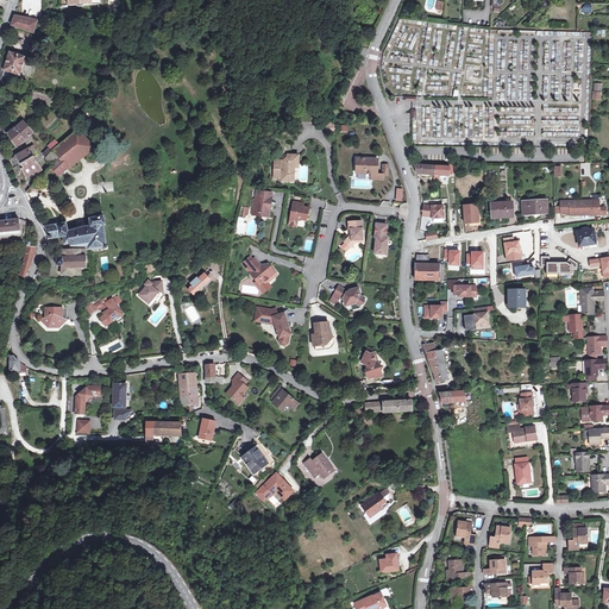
[(69,0),(70,4),(99,2),(100,12),(111,12),(111,2),(115,2),(115,0),(69,0)]
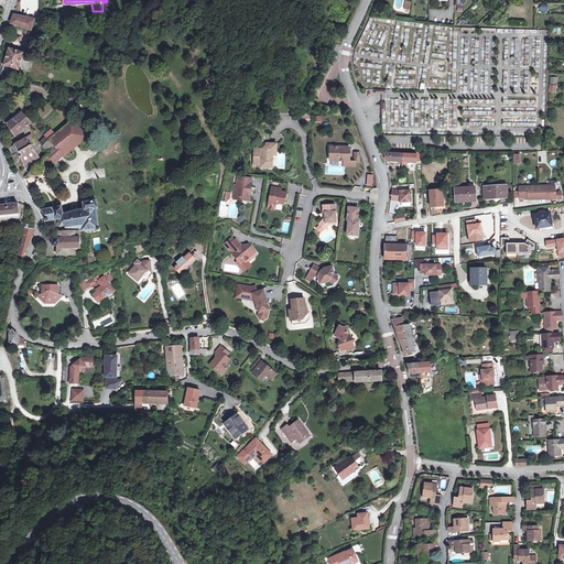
[(34,19),(21,15),(14,14),(11,23),(18,25),(32,31),(34,19)]
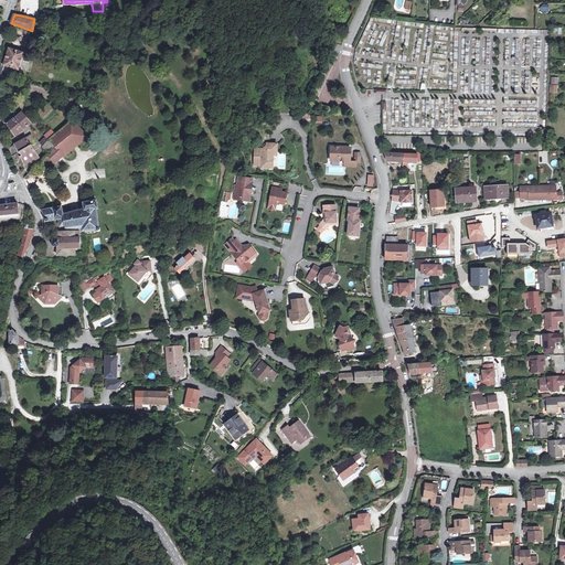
[(3,65),(19,71),(24,53),(10,48),(3,65)]
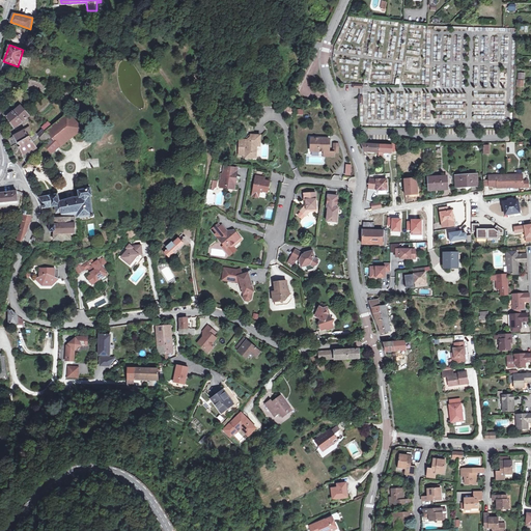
[(20,123),(30,116),(21,106),(7,116),(15,128),(20,123)]
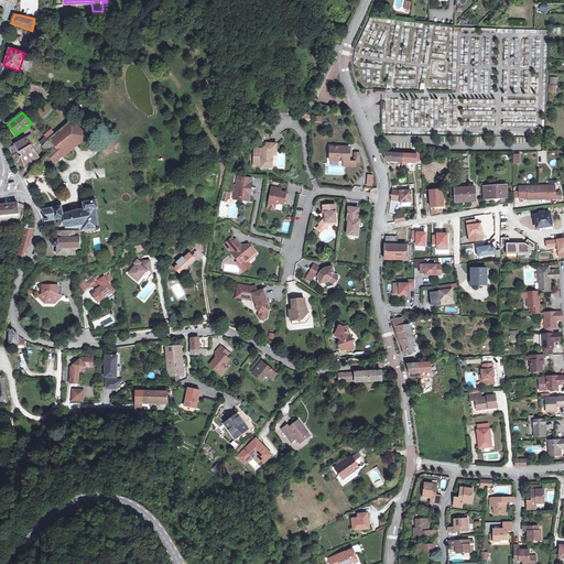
[(50,139),(55,145),(64,154),(88,136),(73,119),(49,138),(50,139)]
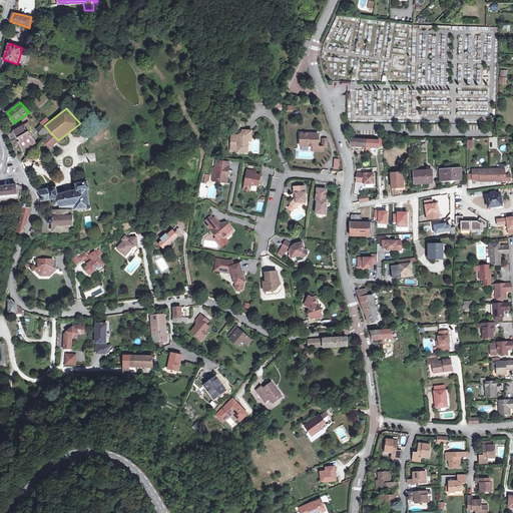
[(23,125),(14,130),(17,137),(22,134),(28,130),(24,125),(23,125)]
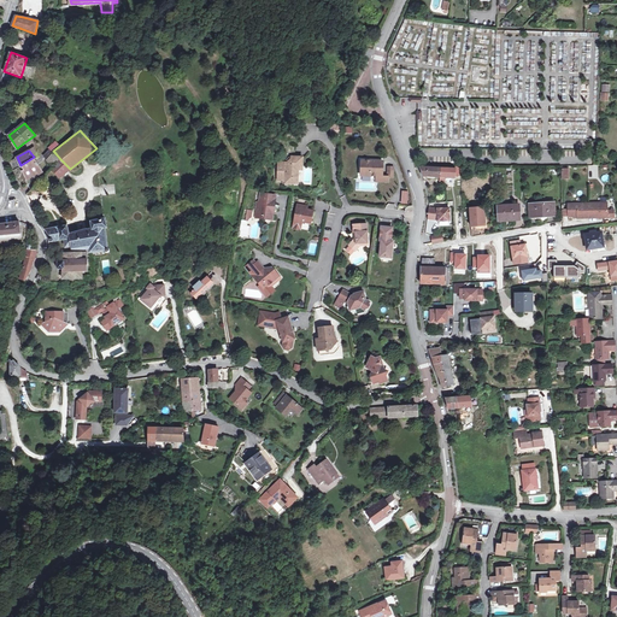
[(40,166),(41,166),(39,163),(36,159),(40,157),(37,151),(36,152),(37,154),(34,157),(27,162),(34,175),(35,176),(42,171),(40,166)]
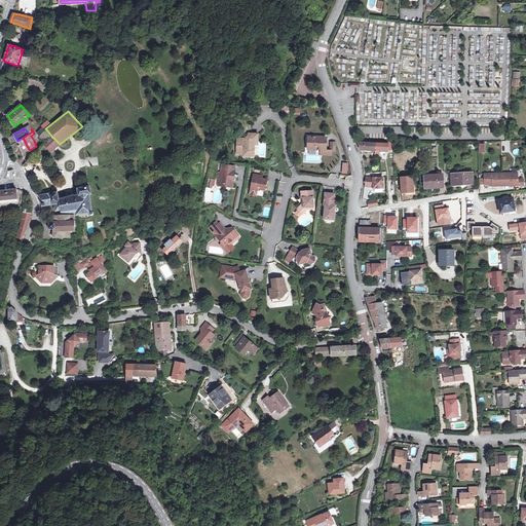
[(45,142),(51,136),(46,129),(40,135),(41,137),(45,142)]
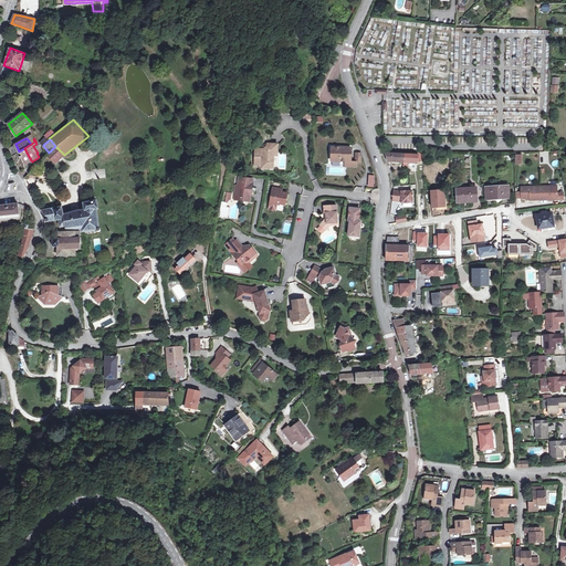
[(55,161),(64,155),(55,146),(49,153),(48,154),(55,161)]
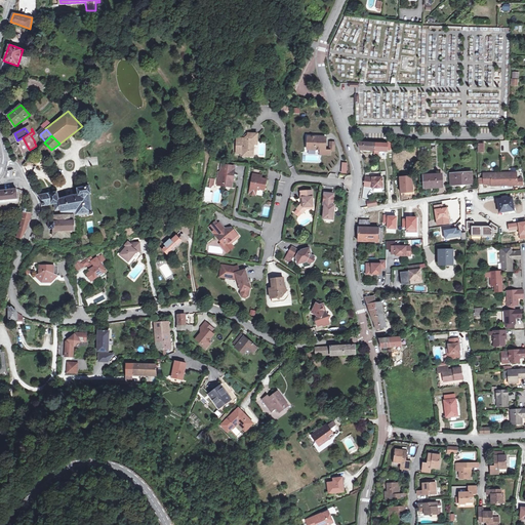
[(244,153),(244,157),(251,158),(252,154),(254,154),(254,146),(252,146),(253,142),(257,142),(258,135),(249,135),(249,137),(248,137),(247,137),(247,138),(246,139),(238,139),(237,155),(242,155),(242,153),(244,153)]
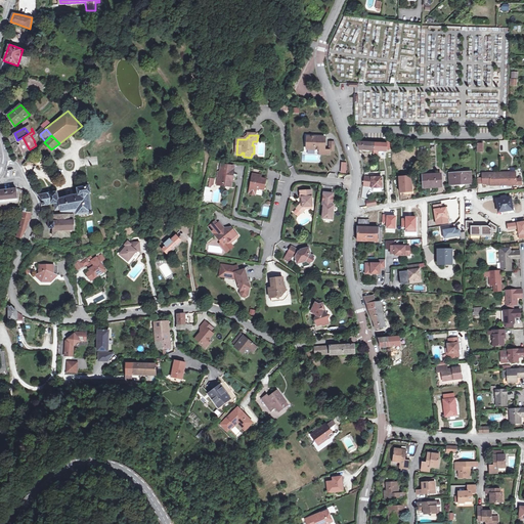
[(22,144),(20,145),(24,151),(29,148),(23,137),(17,140),(17,141),(19,140),(22,144)]
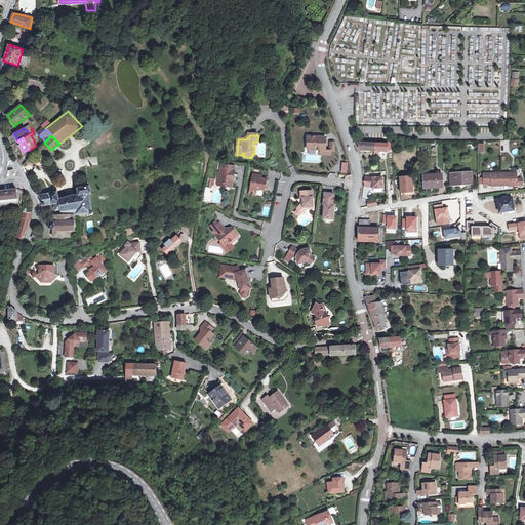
[(308,150),(321,151),(326,151),(326,138),(308,137),(308,150)]
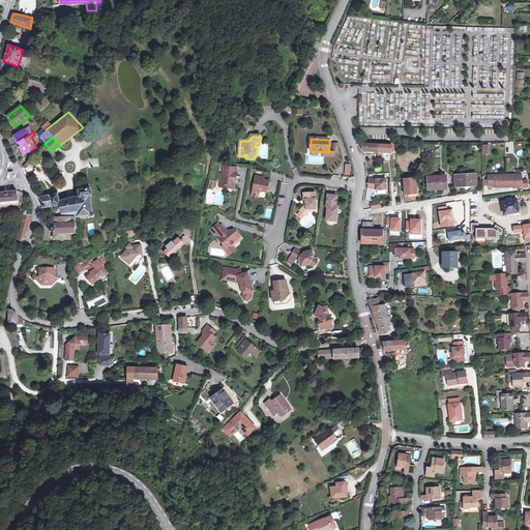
[(363,151),(378,152),(379,145),(361,144),(361,145),(363,151)]
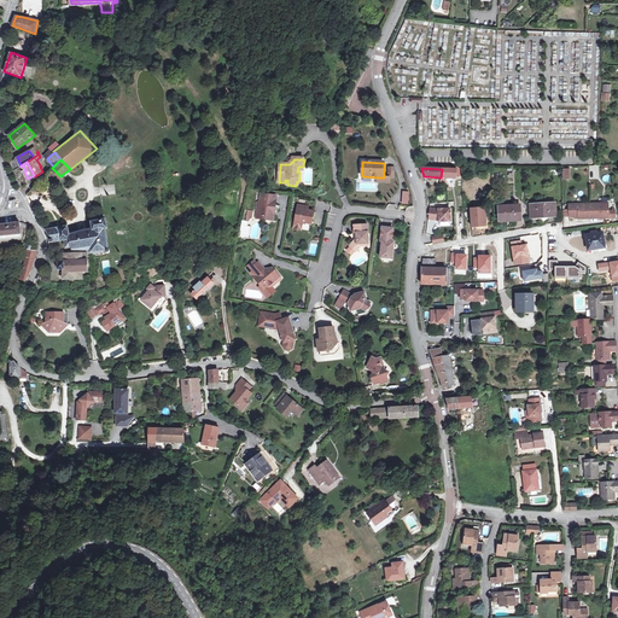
[(257,205),(256,215),(263,216),(262,221),(273,222),(274,211),(275,211),(277,208),(275,207),(277,198),(261,196),(260,205),(257,205)]
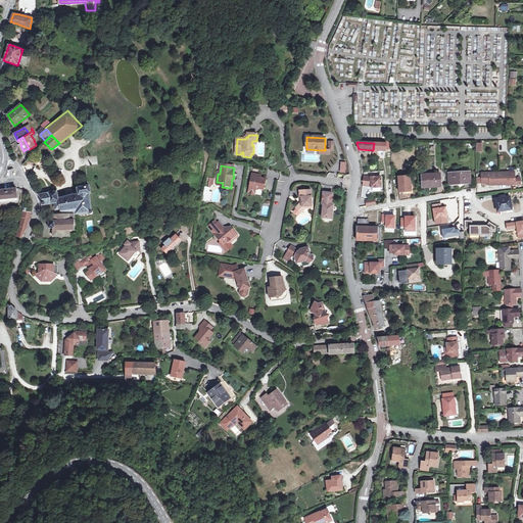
[(38,177),(41,173),(35,169),(32,174),(38,177)]
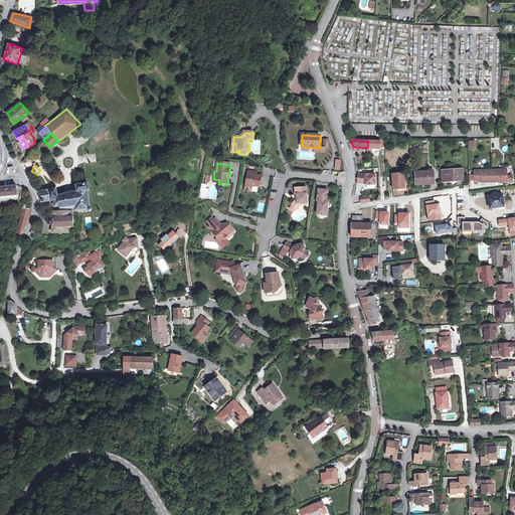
[(482,182),(492,182),(492,169),(475,169),(475,180),(482,180),(482,182)]
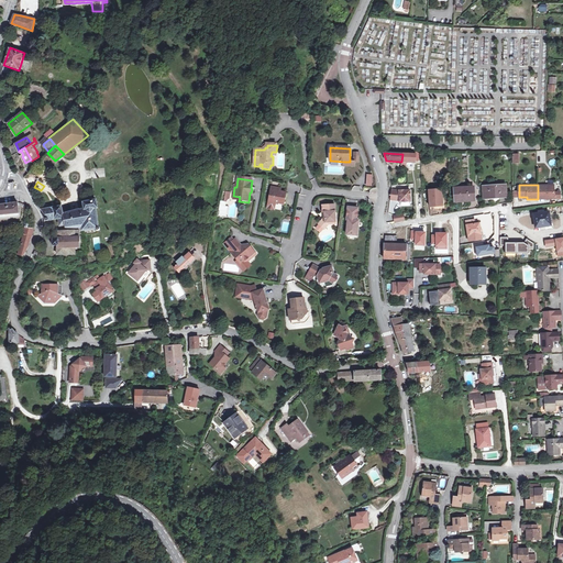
[(538,185),(538,199),(539,198),(554,197),(554,192),(554,185),(538,185)]
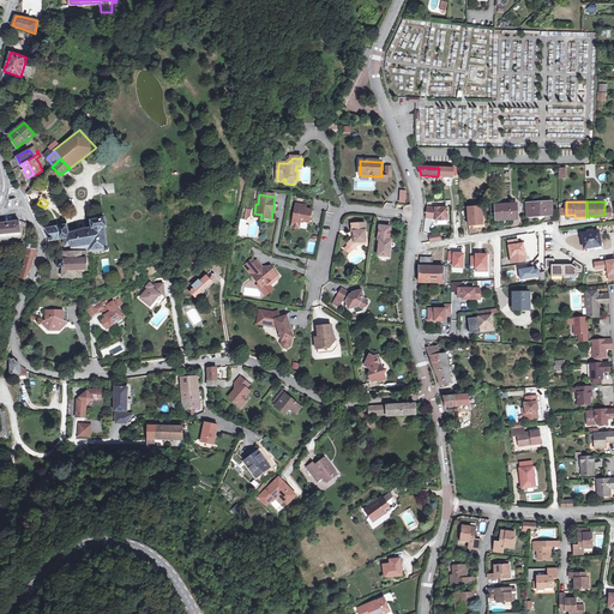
[(529,215),(553,215),(553,203),(529,203),(529,215)]
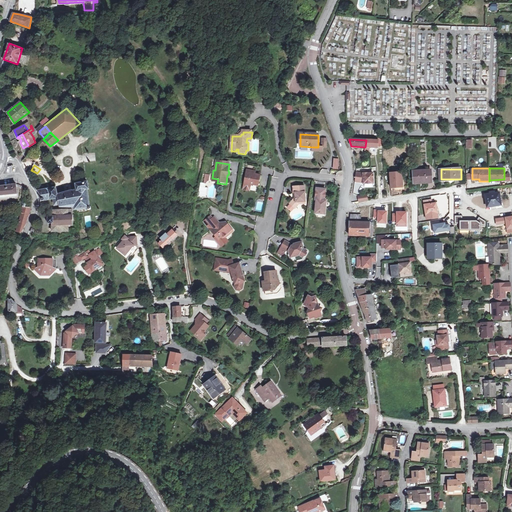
[(414,181),(422,181),(423,182),(432,181),(431,170),(414,170),(414,181)]
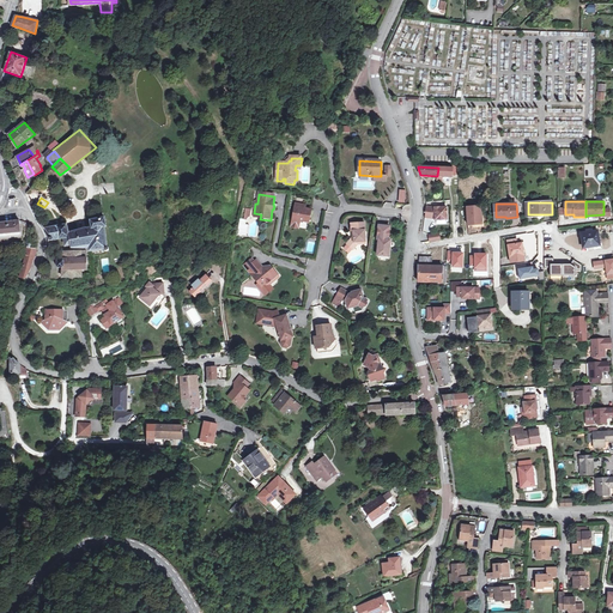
[(436,207),(428,207),(426,217),(434,218),(435,213),(436,212),(436,219),(448,219),(448,207),(436,207)]
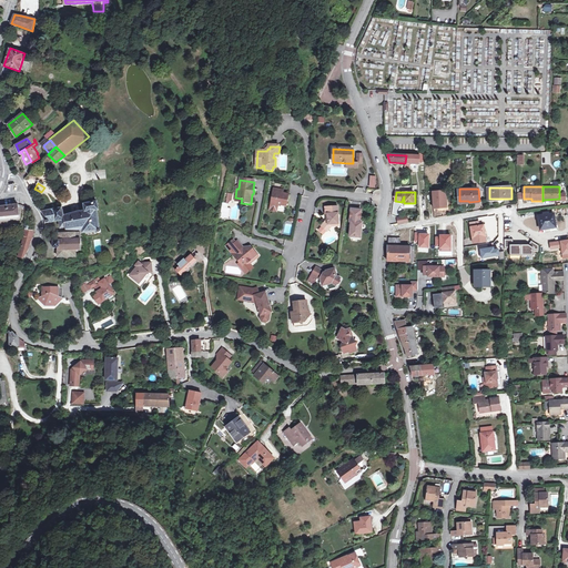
[(284,201),(287,202),(290,195),(283,194),(273,193),(271,206),(279,208),(279,206),(283,206),(284,201)]
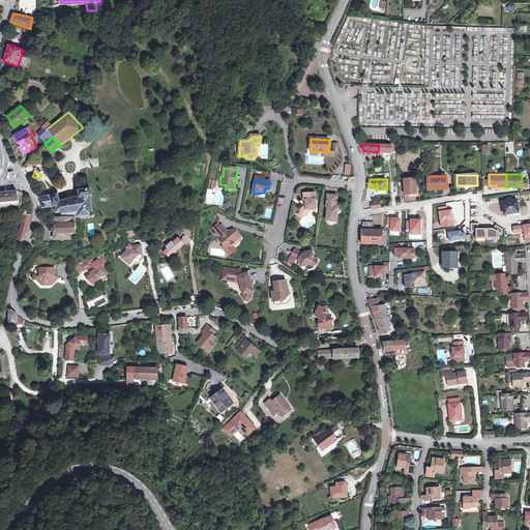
[(58,194),(39,197),(43,204),(43,205),(42,205),(42,206),(45,208),(46,207),(56,205),(57,212),(61,211),(61,213),(74,214),(78,212),(78,216),(79,216),(80,226),(82,226),(82,221),(91,219),(91,216),(94,216),(94,213),(92,213),(91,196),(92,196),(91,187),(79,189),(80,197),(75,198),(75,197),(59,201),(58,194)]
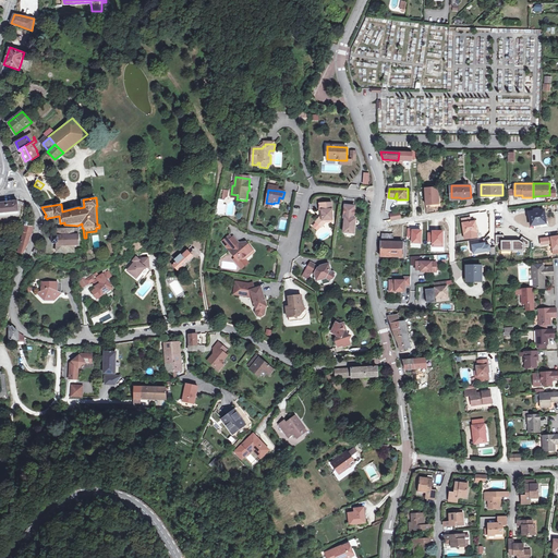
[(17,202),(0,203),(0,214),(19,213),(17,202)]
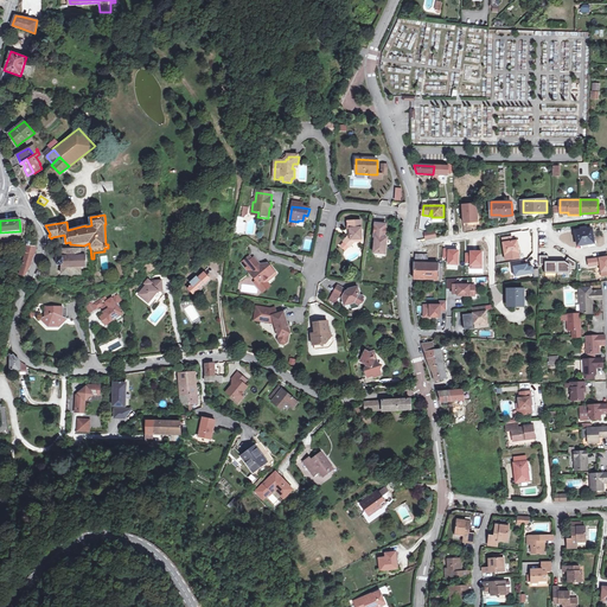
[(347,229),(349,229),(350,229),(351,236),(350,236),(344,242),(344,243),(349,247),(350,248),(355,242),(357,240),(362,240),(360,221),(347,222),(347,229)]
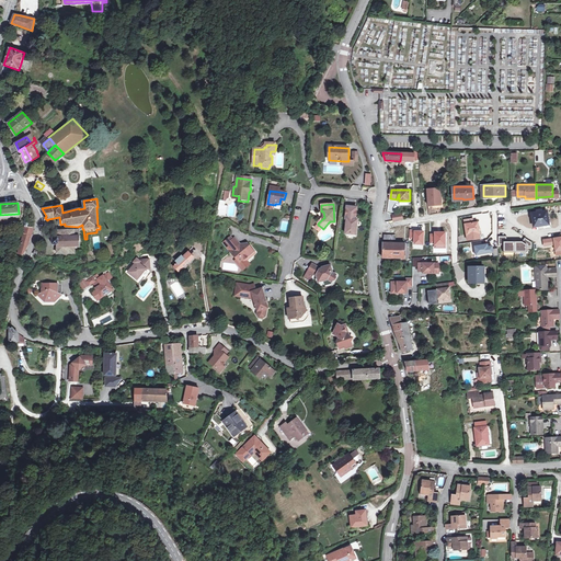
[(345,221),(347,221),(345,235),(356,236),(357,220),(355,219),(356,213),(346,212),(345,221)]
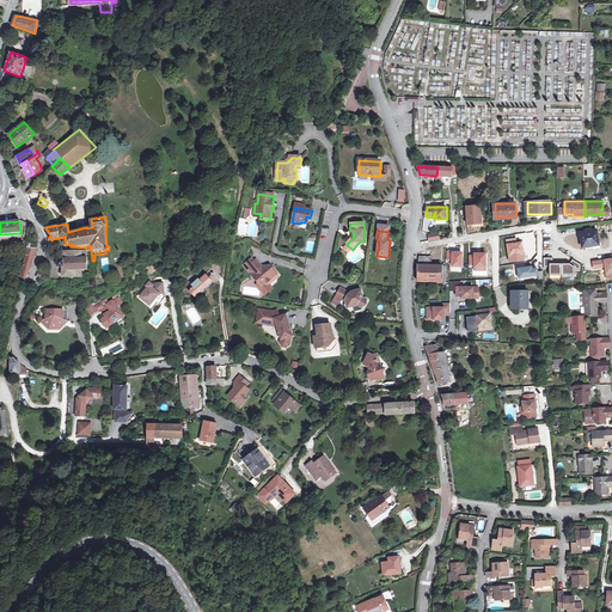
[(580,240),(582,240),(583,248),(599,245),(598,231),(580,233),(580,240)]
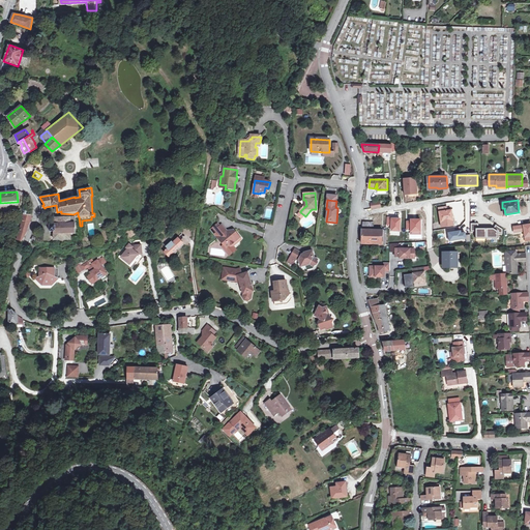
[(442,223),(453,221),(451,210),(447,211),(446,206),(439,208),(442,223)]
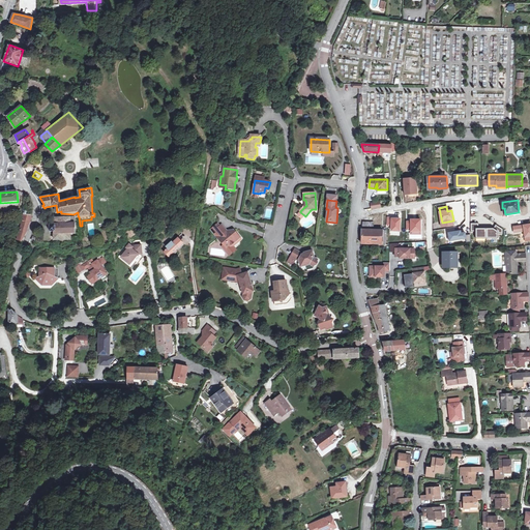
[(17,240),(21,241),(26,232),(28,225),(30,218),(31,216),(30,215),(25,214),(26,211),(23,210),(20,227),(17,240)]
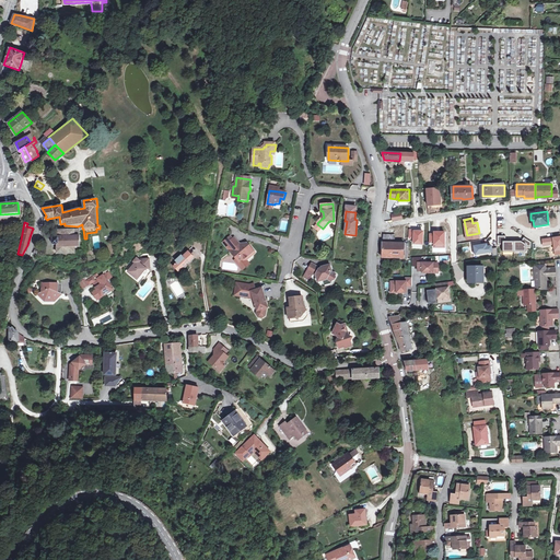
[(80,229),(58,230),(58,235),(57,236),(57,238),(53,238),(53,244),(57,245),(57,253),(74,253),(76,246),(80,246),(80,229)]
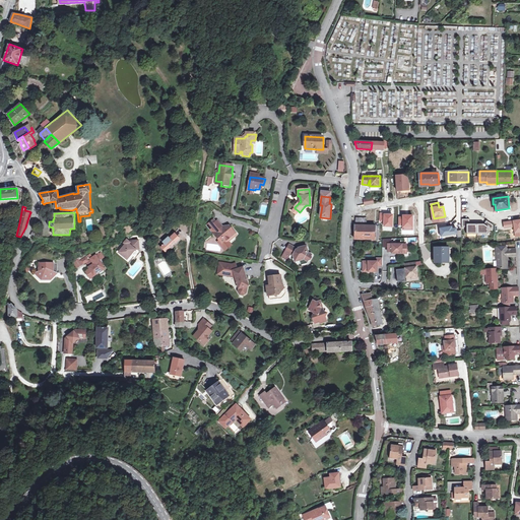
[(469,219),(462,219),(462,229),(467,229),(467,236),(490,236),(490,231),(494,231),(494,225),(486,222),(483,225),(469,225),(469,219)]
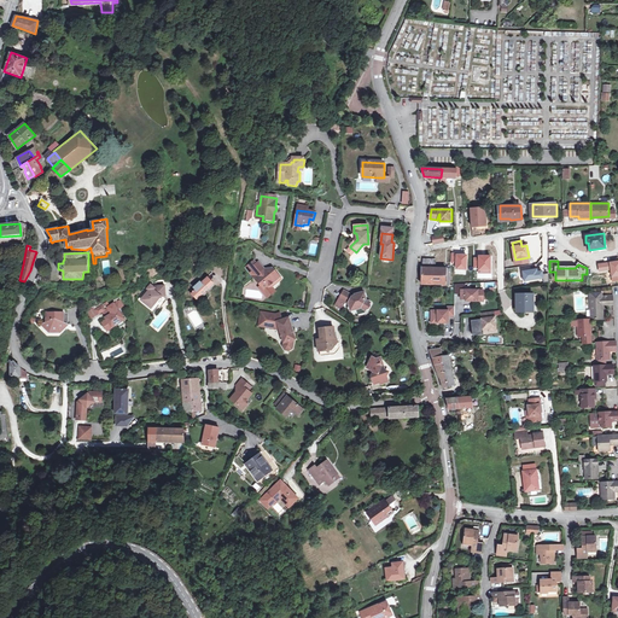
[(270,286),(275,283),(273,280),(279,277),(273,269),(269,273),(266,273),(264,270),(258,263),(256,266),(251,270),(257,278),(255,280),(258,284),(261,286),(264,291),(262,292),(267,298),(275,292),(270,286)]
